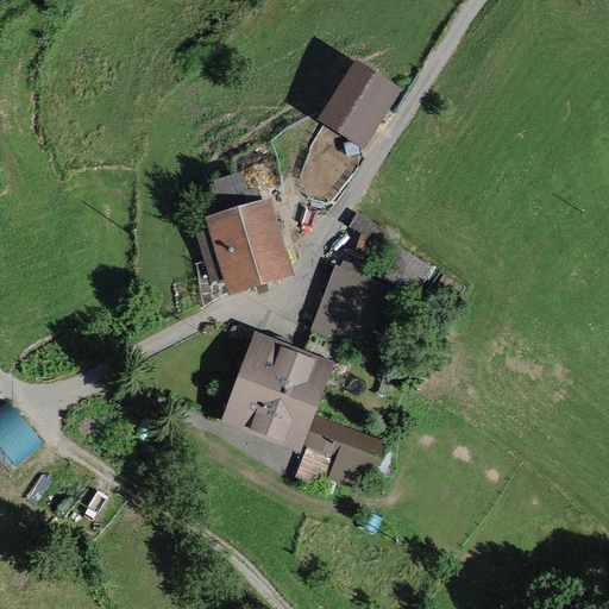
[(362,151),(399,90),(353,64),(316,125),(362,151)]
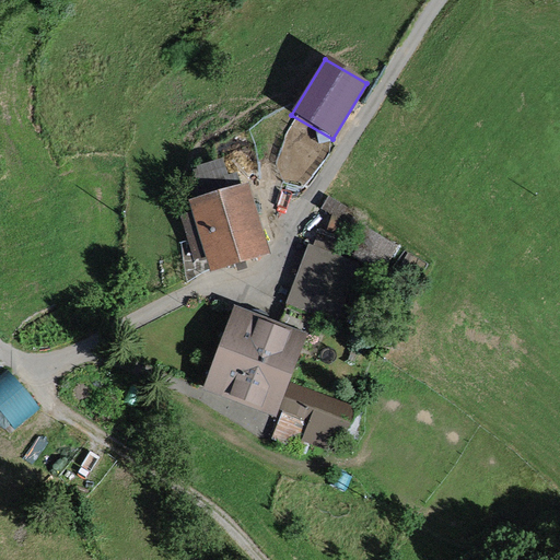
[(193,259),(203,256),(208,271),(269,253),(247,181),(240,183),(236,171),(228,174),(222,156),(187,167),(196,196),(185,199),(189,211),(178,214),(193,259)]
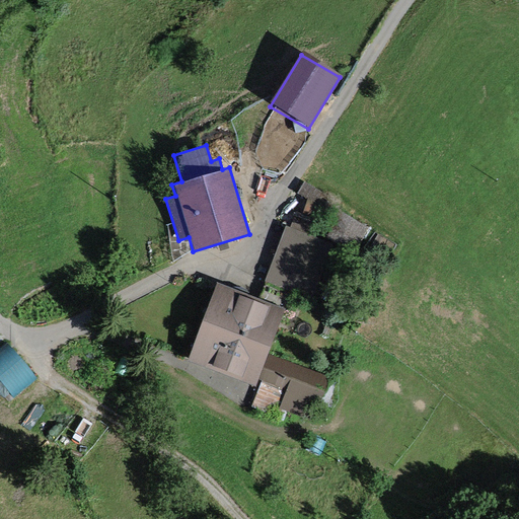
[(298,209),(299,209),(300,209),(301,209),(302,208),(303,208),(303,207),(304,206),(305,205),(305,204),(305,203),(305,202),(305,201),(305,200),(305,199),(304,198),(303,197),(302,196),(301,195),(300,195),(299,195),(298,195),(297,195),(296,195),(295,196),(294,197),(293,197),(292,198),(292,199),(291,200),(291,201),(291,202),(291,203),(291,204),(292,205),(292,206),(293,207),(294,208),(295,208),(296,209),(297,209),(298,209)]
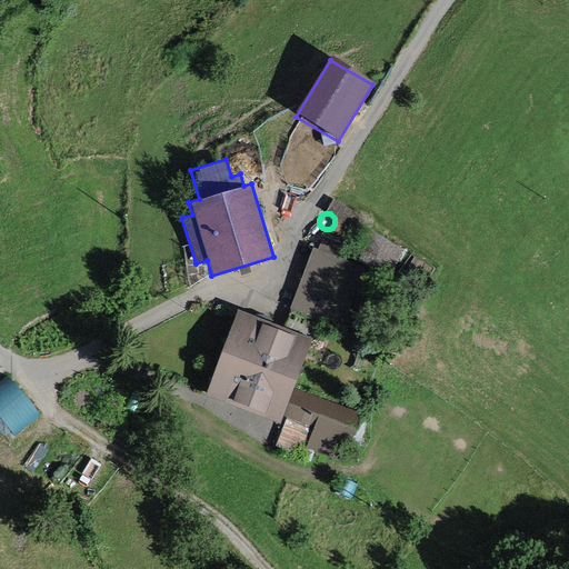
[(402,247),(357,220),(355,223),(337,217),(331,233),(326,232),(320,249),(311,246),(289,307),(342,326),(365,265),(342,257),(345,252),(369,267),(371,263),(388,272),(402,247)]
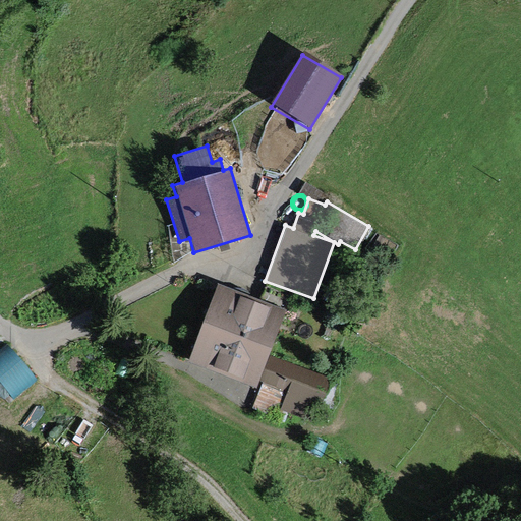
[(287,224),(288,224),(289,224),(290,224),(291,223),(292,223),(293,222),(293,221),(294,220),(294,219),(294,218),(295,217),(295,216),(294,215),(294,214),(293,213),(293,212),(292,212),(291,211),(290,211),(289,210),(288,210),(287,210),(286,210),(285,211),(284,211),(283,212),(282,213),(281,214),(281,215),(281,216),(281,217),(281,218),(281,219),(281,220),(282,221),(283,222),(283,223),(284,223),(285,224),(286,224),(287,224)]
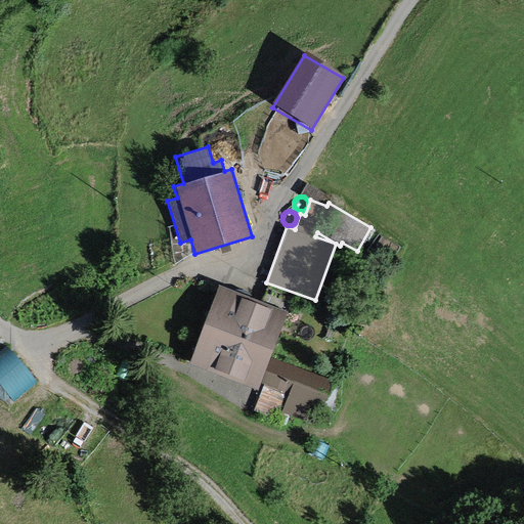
[(258,391),(293,293),(268,285),(262,302),(217,286),(187,365),(258,391)]
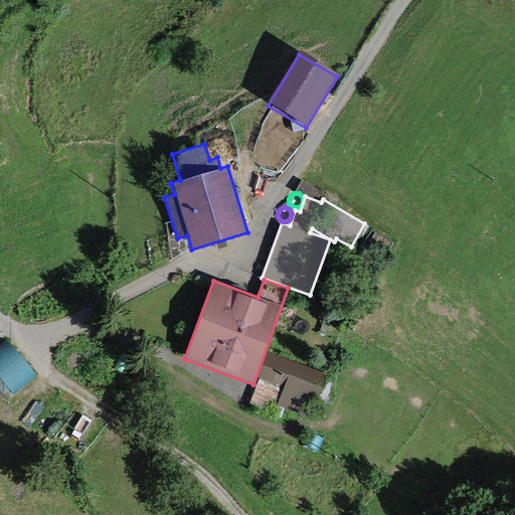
[(0,348),(0,373),(15,391),(37,373),(10,340),(0,348)]
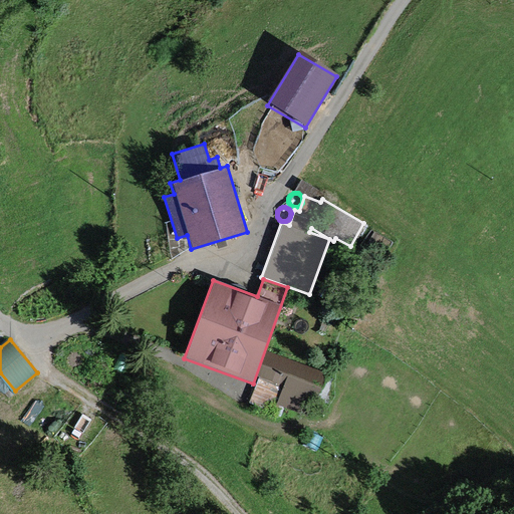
[(310,417),(326,370),(266,349),(247,403),(281,415),(284,407),(310,417)]
